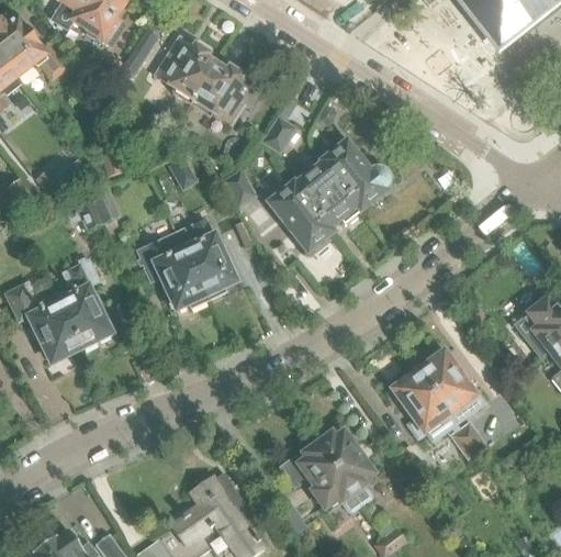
[(77,19),(89,0),(66,0),(64,3),(79,13),(76,19),(77,19)]
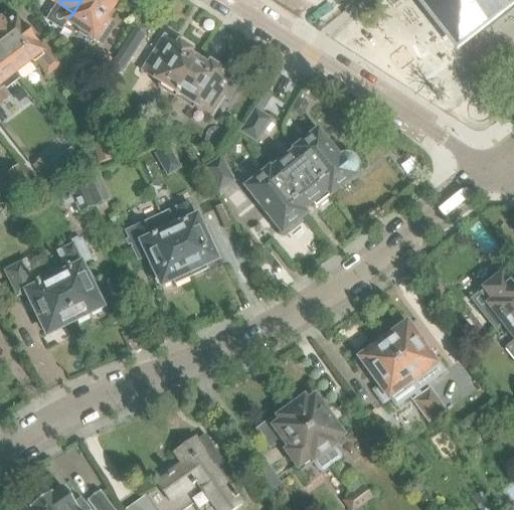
[(81,0),(70,17),(68,20),(102,42),(115,21),(105,15),(115,0),(81,0)]
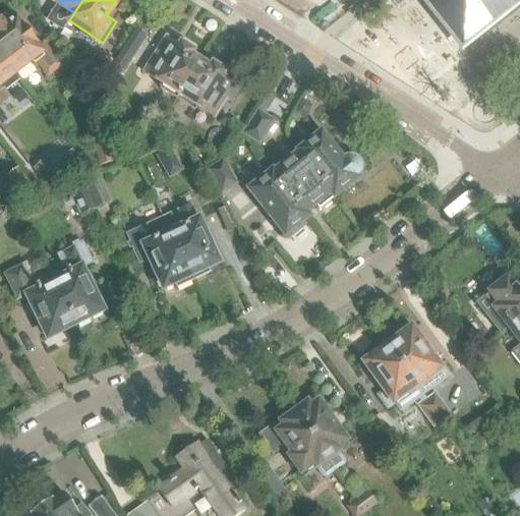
[(452,0),(441,9),(463,38),(510,0),(452,0)]
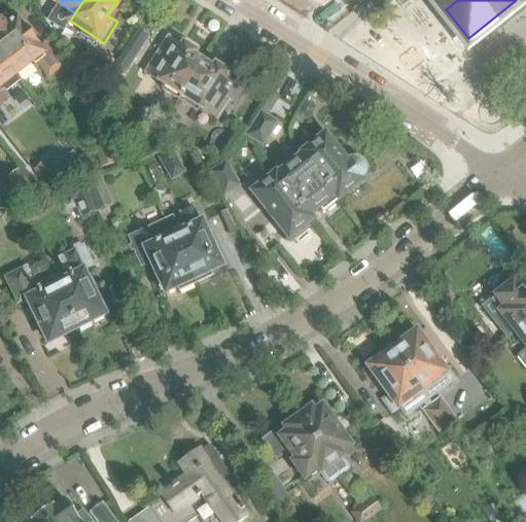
[(58,68),(45,53),(45,54),(11,10),(4,15),(0,15),(0,49),(16,71),(36,57),(49,74),(58,68)]
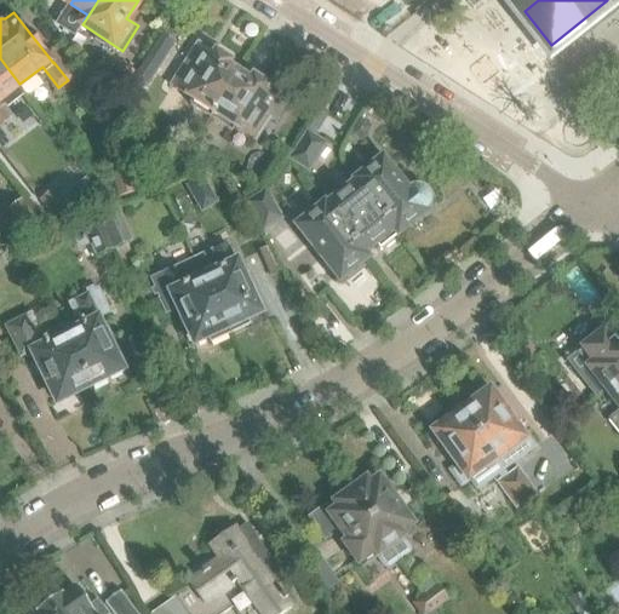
[(145,61),(158,68),(165,56),(153,49),(145,61)]
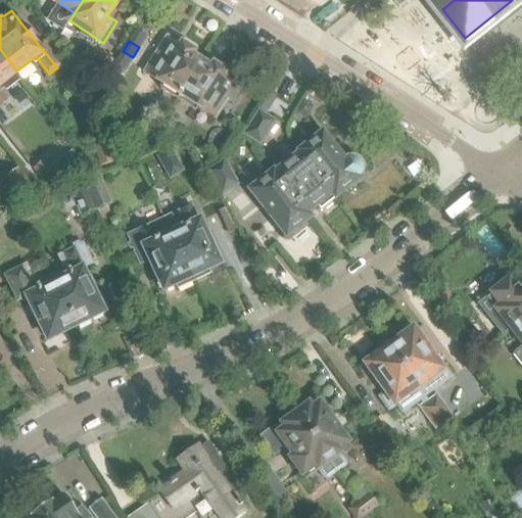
[(181,92),(202,58),(192,52),(194,49),(183,41),(179,47),(173,43),(165,54),(158,49),(145,69),(147,71),(146,71),(158,79),(158,78),(181,92)]
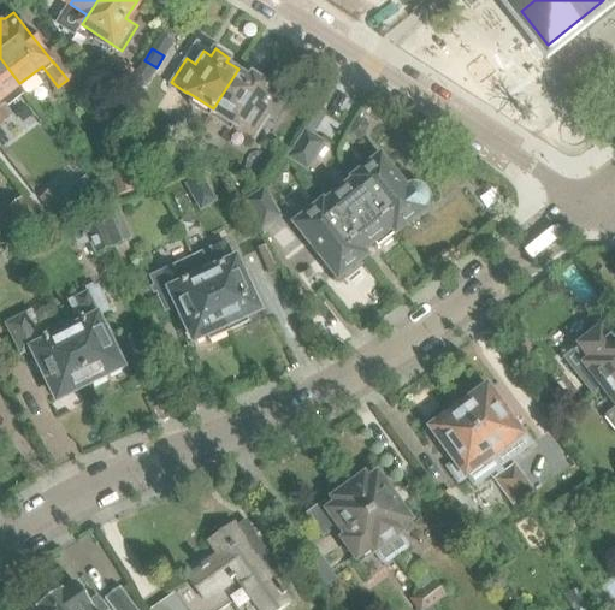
[(0,101),(0,98),(19,83),(0,58),(0,119),(10,114),(0,101)]
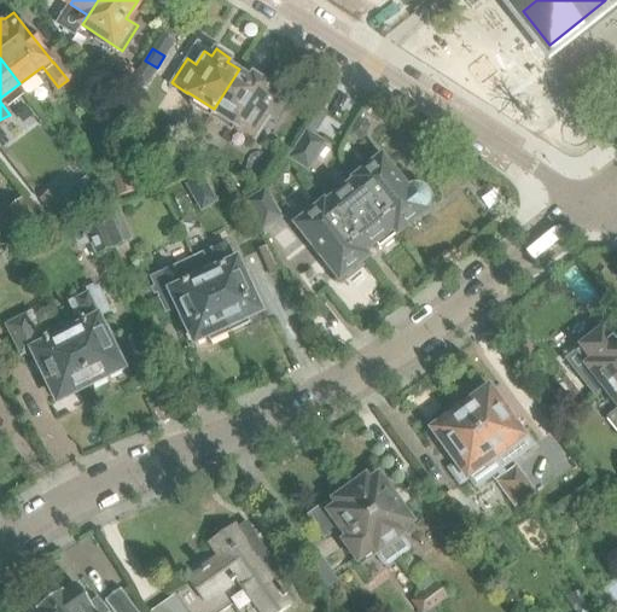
[(120,92),(135,69),(120,58),(104,82),(120,92)]
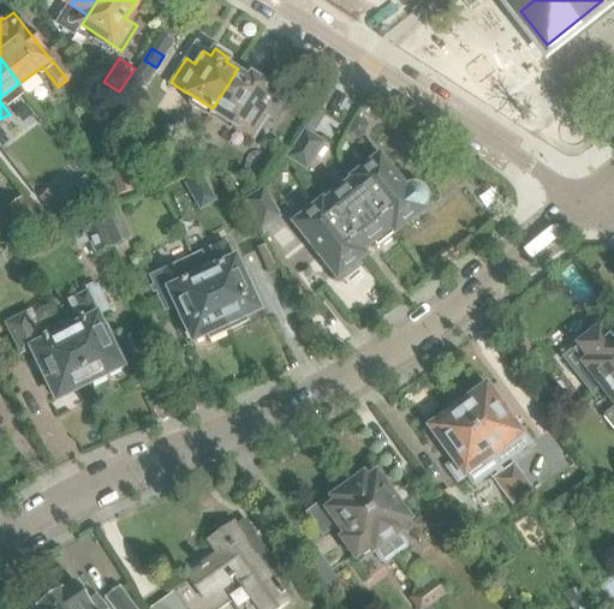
[(213,108),(239,125),(238,125),(252,135),(257,137),(270,115),(275,118),(290,96),(267,82),(252,72),(250,77),(238,69),(213,108)]
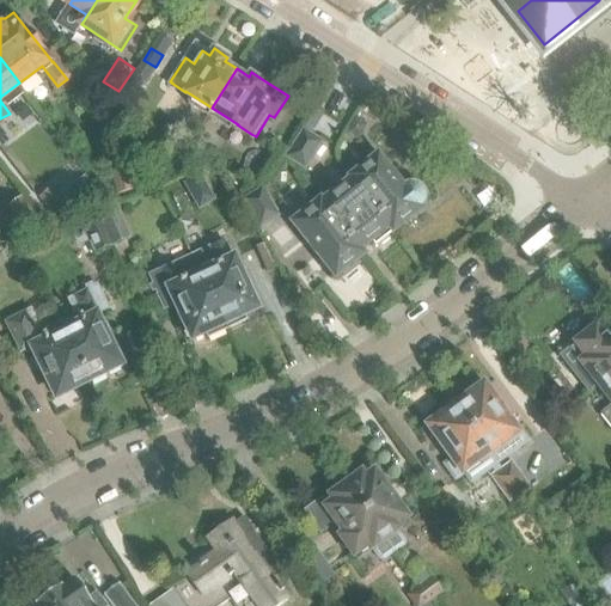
[(359,133),(366,121),(356,115),(349,128),(359,133)]
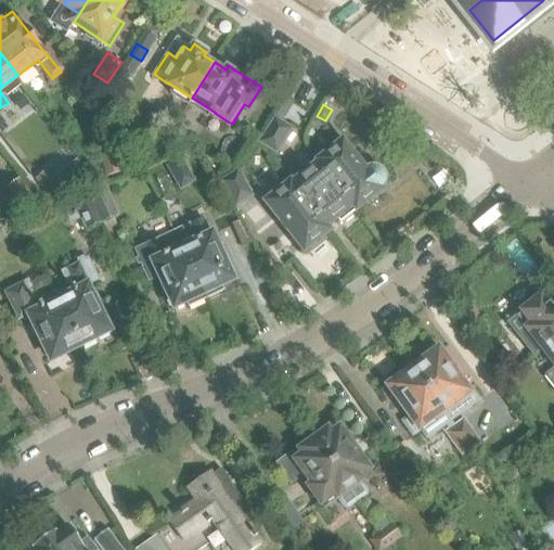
[(277,148),(291,126),(277,116),(262,138),(277,148)]
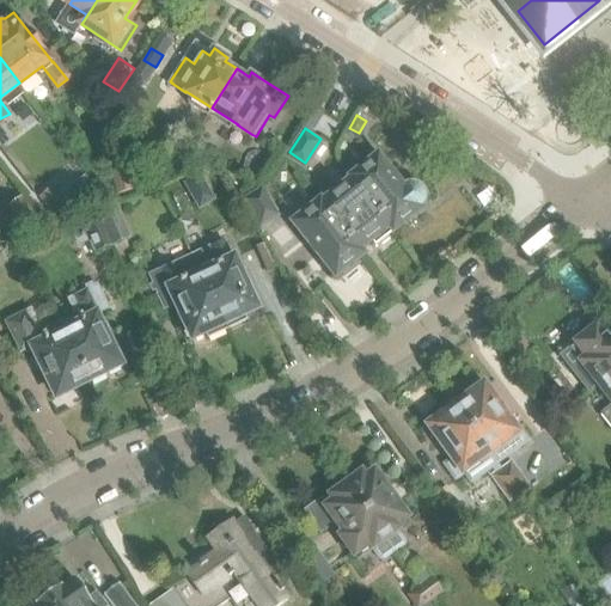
[(405,183),(404,184),(378,152),(350,173),(393,228),(421,207),(420,204),(421,203),(422,201),(423,200),(423,197),(425,195),(425,194),(423,191),(423,189),(422,188),(421,187),(420,184),(417,183),(415,183),(414,182),(411,182),(409,182),(408,183),(405,183)]
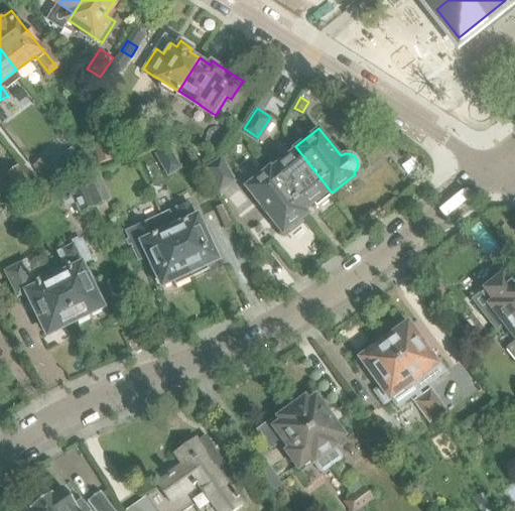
[(100,159),(113,156),(106,133),(94,136),(100,159)]
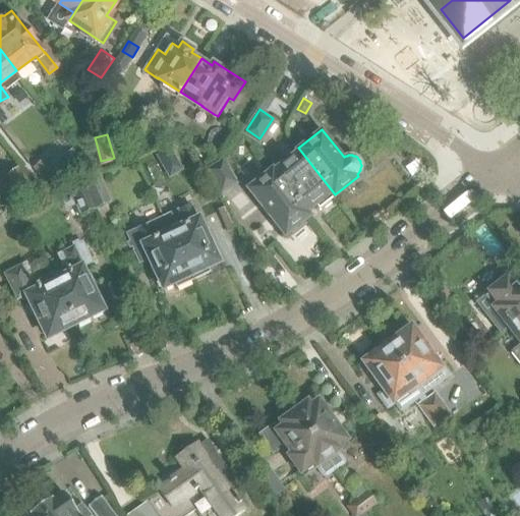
[(171,146),(158,153),(170,174),(183,167),(171,146)]
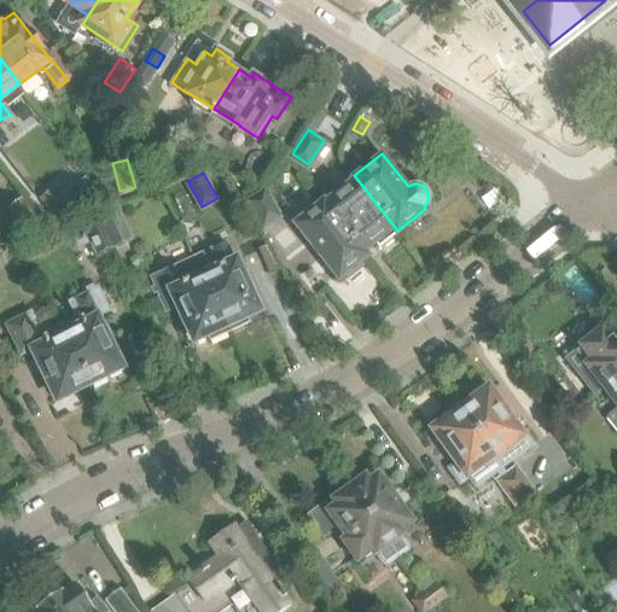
[(397,231),(354,175),(354,176),(355,178),(325,200),(324,199),(367,255),(367,254),(364,249),(376,239),(379,244),(396,231),(397,231)]
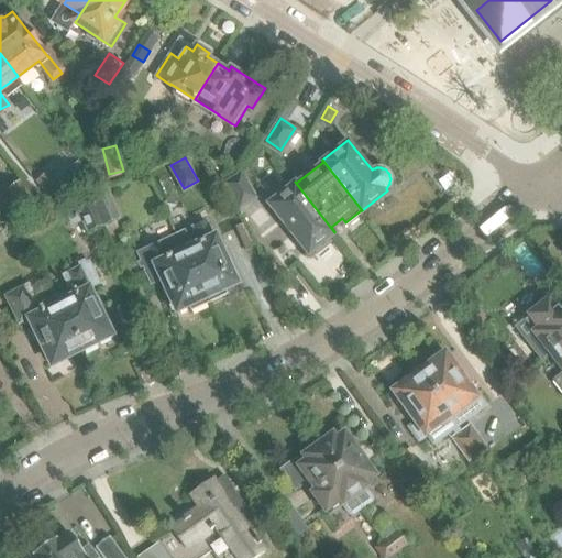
[(37,179),(55,200),(67,190),(50,170),(37,179)]
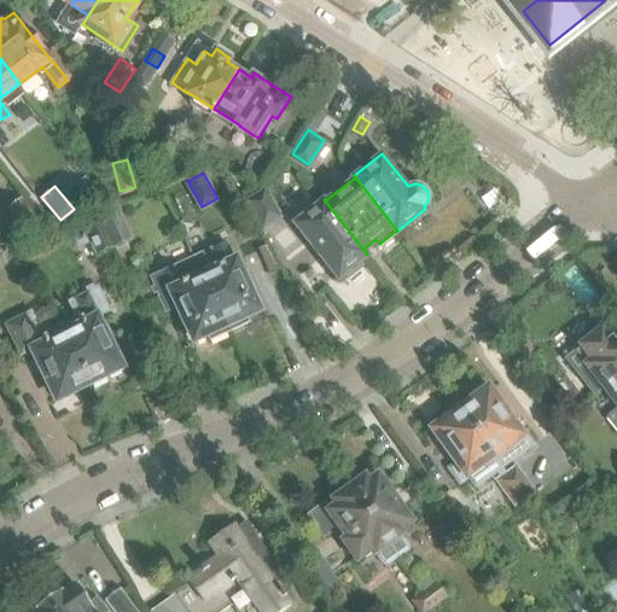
[(265,223),(280,214),(265,188),(249,198),(265,223)]
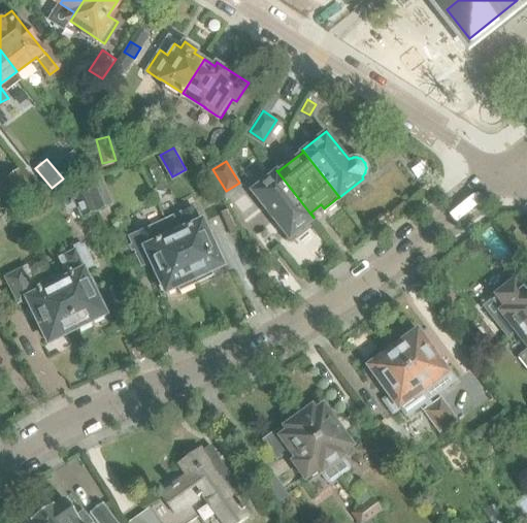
[(24,198),(35,189),(19,168),(7,177),(24,198)]
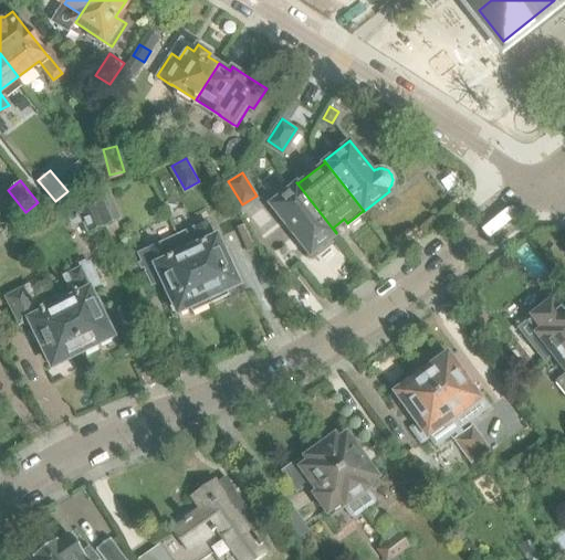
[(331,236),(336,233),(296,182),(271,202),(311,253),(315,249),(318,252),(334,240),(331,236)]
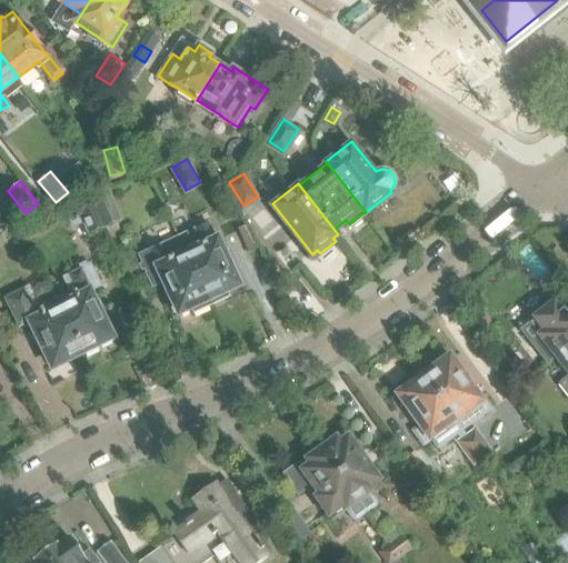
[(103,223),(120,217),(109,186),(92,192),(103,223)]
